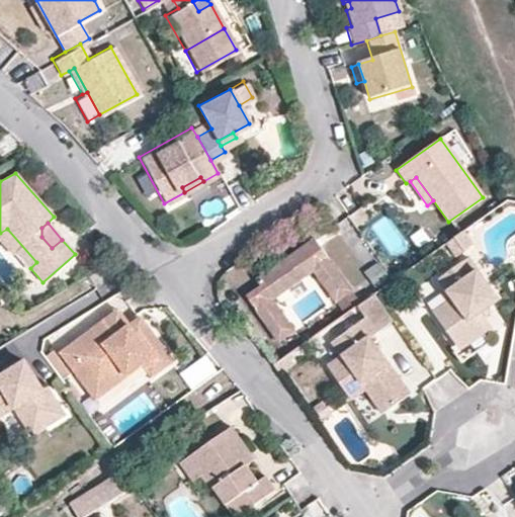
[(36,262),(7,229),(0,233),(0,241),(11,254),(15,251),(30,268),(36,262)]
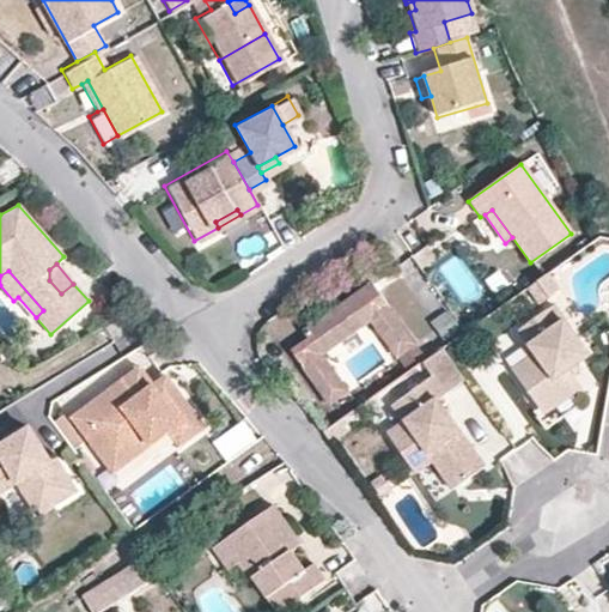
[(379,285),(373,277),(357,289),(361,297),(379,285)]
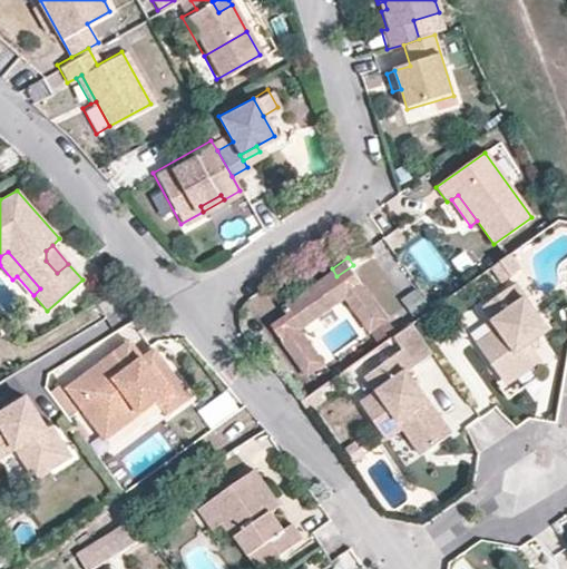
[(336,276),(332,268),(330,271),(283,303),(289,311),(272,323),(306,373),(319,365),(325,361),(300,325),(345,293),(370,329),(389,315),(353,265),(336,276)]
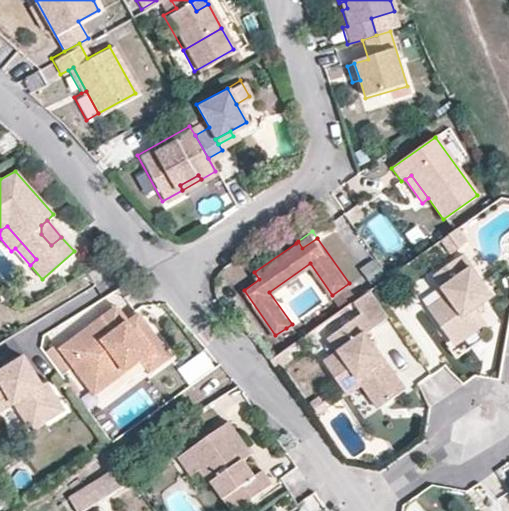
[(434,274),(448,294),(427,308),(454,345),(486,323),(475,308),(493,295),(464,253),(434,274)]
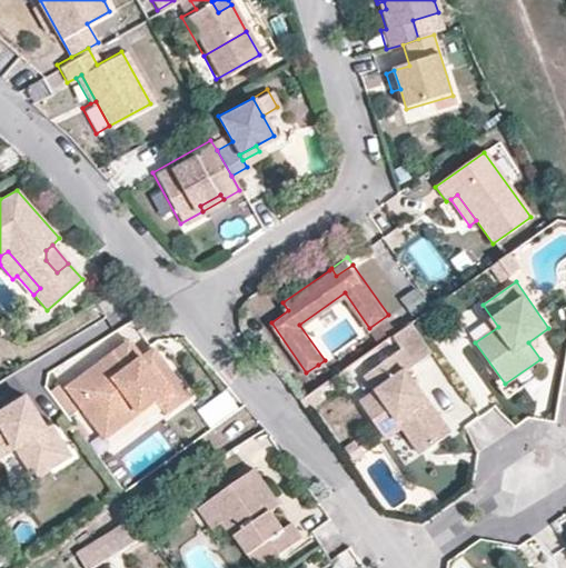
[(432,350),(410,320),(393,332),(401,346),(364,372),(365,375),(375,389),(360,399),(380,428),(404,412),(426,444),(448,428),(407,368),(432,350)]
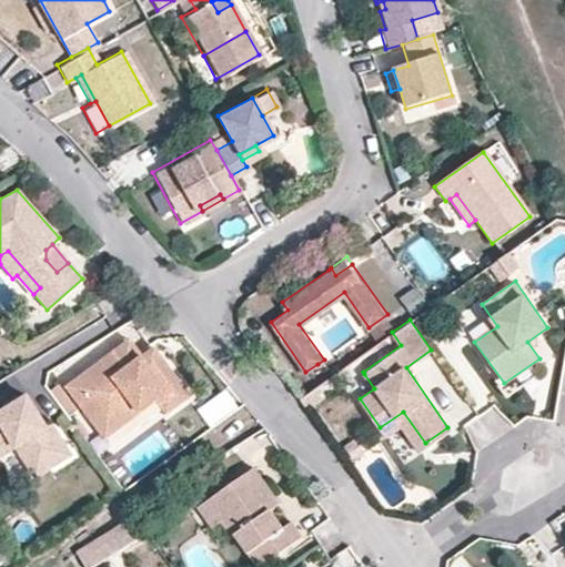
[(128,338),(100,360),(112,376),(140,356),(128,338)]
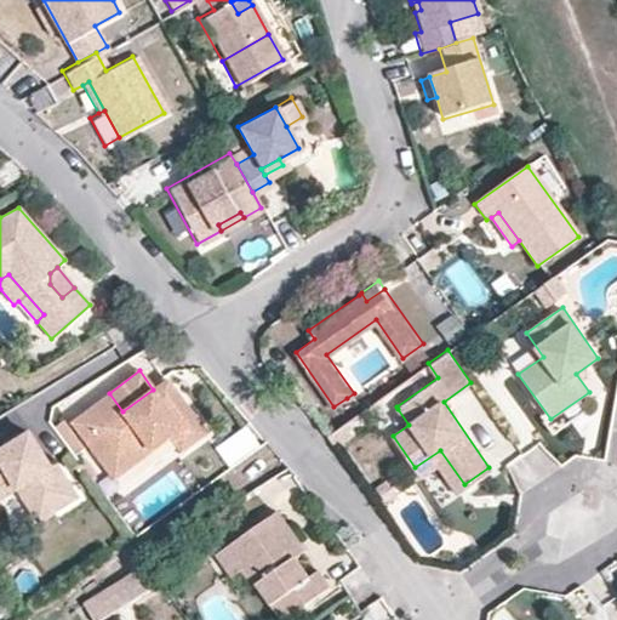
[(165,380),(153,390),(161,402),(175,392),(165,380)]
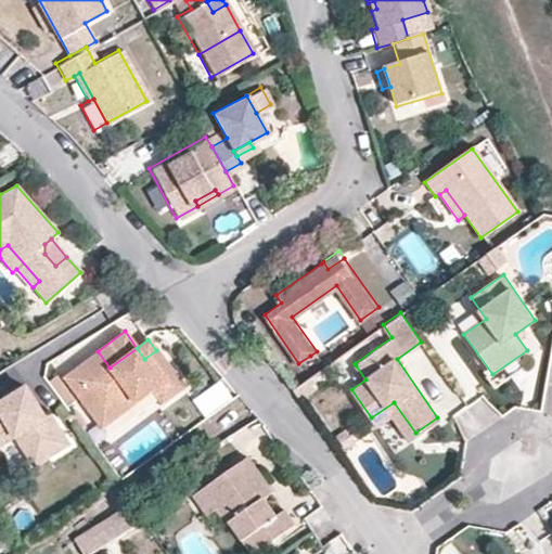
[(110,368),(98,351),(62,377),(90,414),(103,403),(113,417),(150,390),(159,403),(183,386),(156,350),(144,359),(137,348),(110,368)]
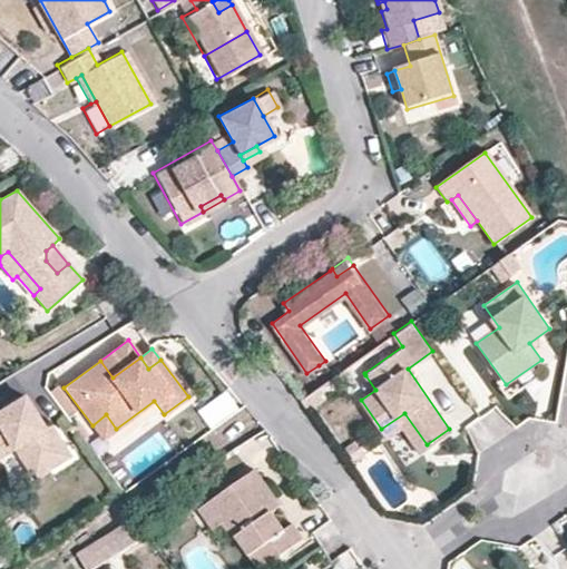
[(330,368),(325,361),(319,365),(323,372),(330,368)]
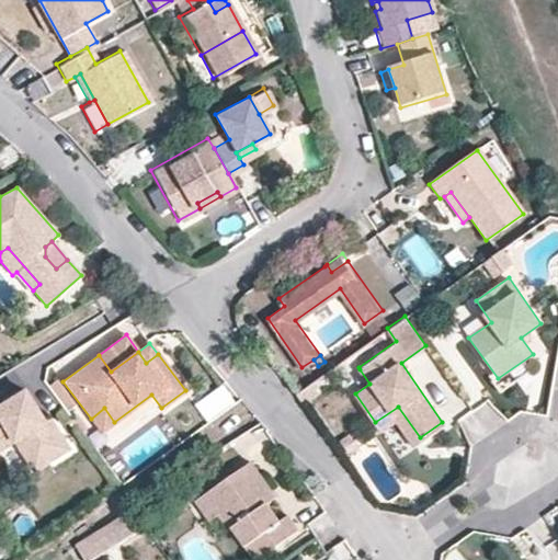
[(310,381),(295,392),(303,403),(318,392),(310,381)]
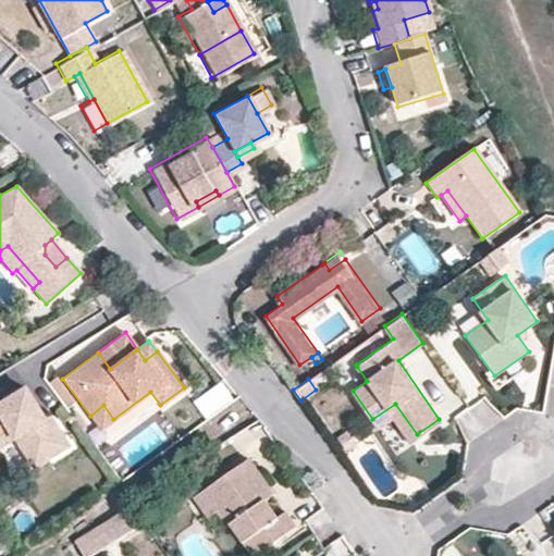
[(205,418),(231,398),(218,381),(192,400),(205,418)]
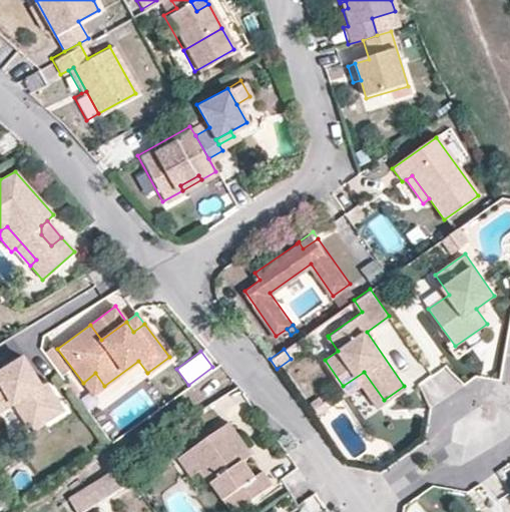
[(23,357),(0,370),(0,410),(12,403),(22,420),(40,410),(46,420),(62,410),(45,382),(40,384),(23,357)]
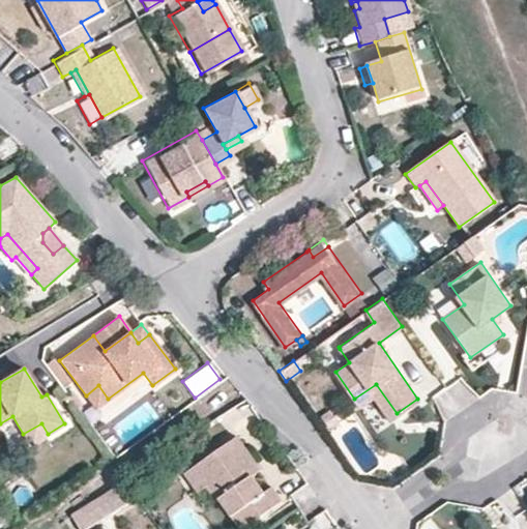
[(397,413),(376,384),(354,399),(359,406),(373,397),(374,397),(389,418),(397,413)]
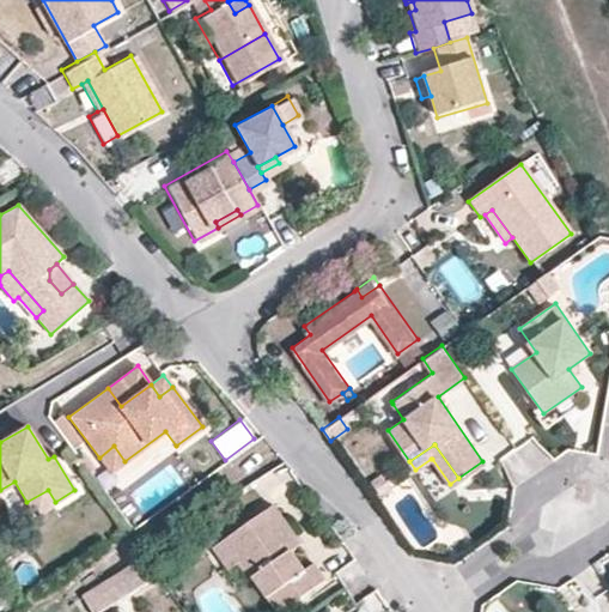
[(114,446),(99,458),(110,472),(125,461),(114,446)]
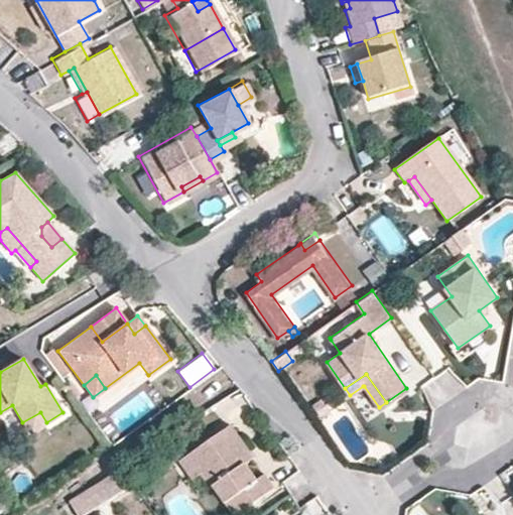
[(29,433),(46,422),(40,412),(22,422),(29,433)]
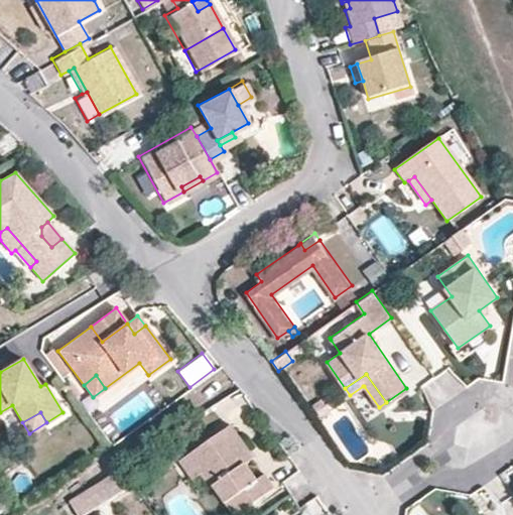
[(228,424),(186,455),(200,473),(210,488),(213,487),(232,514),(236,514),(274,488),(263,472),(254,479),(244,463),(237,456),(241,442),(228,424)]
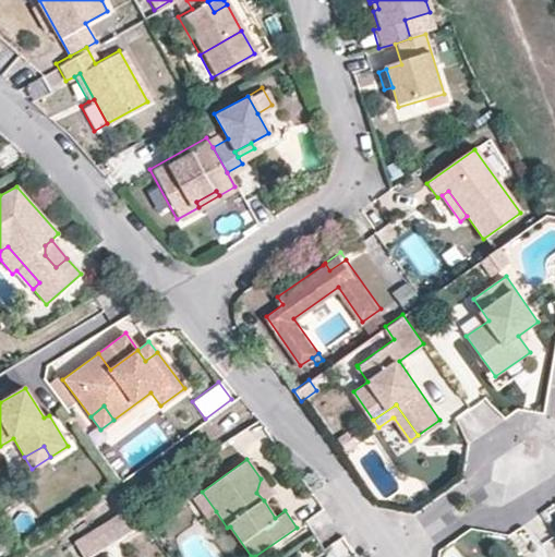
[(273,494),(261,479),(256,493),(264,500),(273,494)]
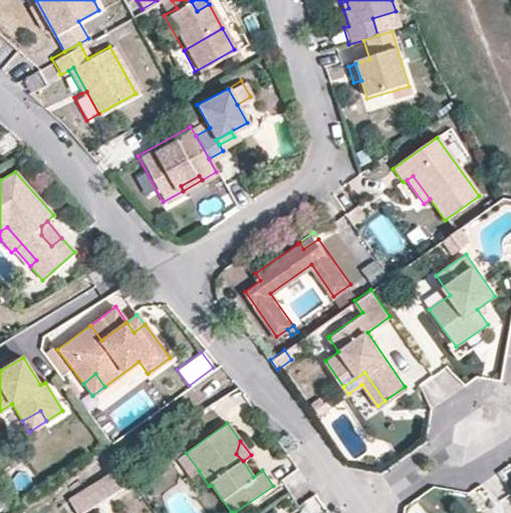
[(199,471),(186,453),(176,460),(190,478),(199,471)]
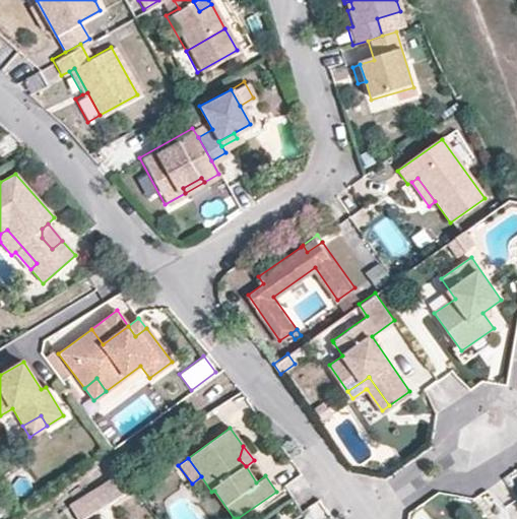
[(89,493),(100,508),(133,487),(123,472),(89,493)]
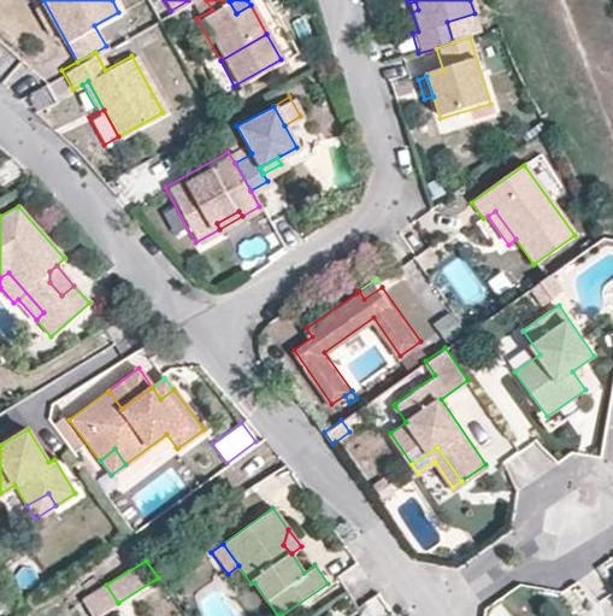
[(106,585),(80,602),(90,615),(96,615),(118,603),(106,585)]
